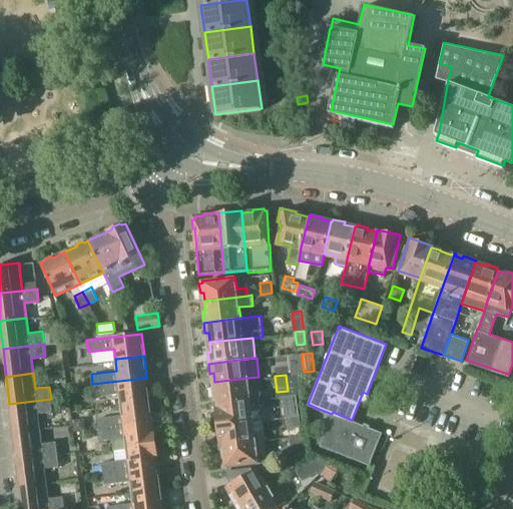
[(146,378),(92,384),(93,395),(119,392),(120,403),(149,399),(146,378)]
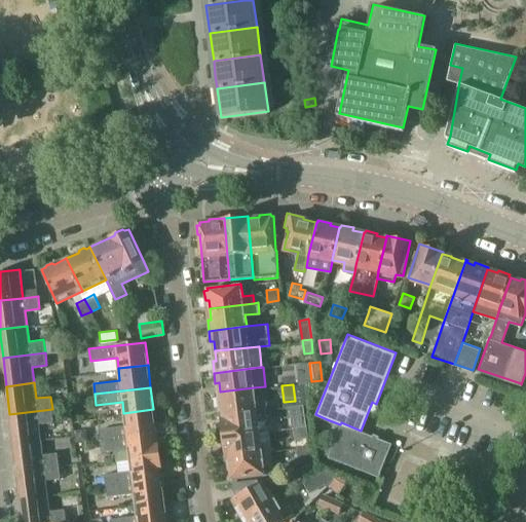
[(220,394),(217,395),(218,404),(221,404),(223,413),(266,408),(265,399),(255,400),(254,387),(220,392),(220,394)]
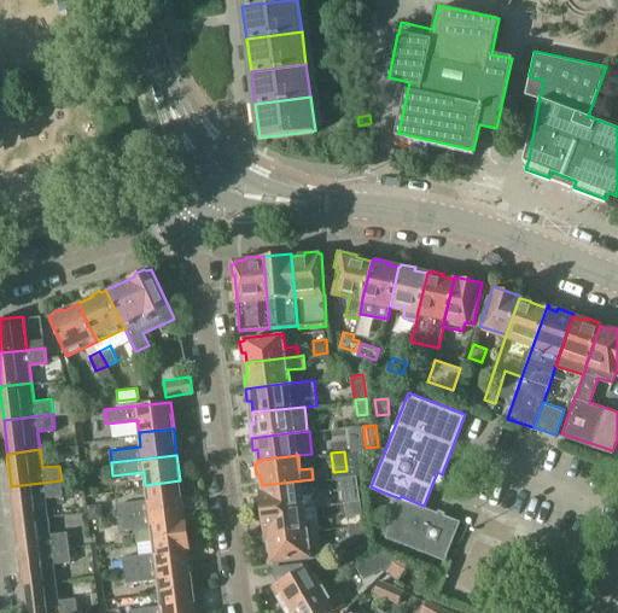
[(262,485),(257,486),(261,512),(304,506),(303,491),(314,490),(313,479),(262,485)]
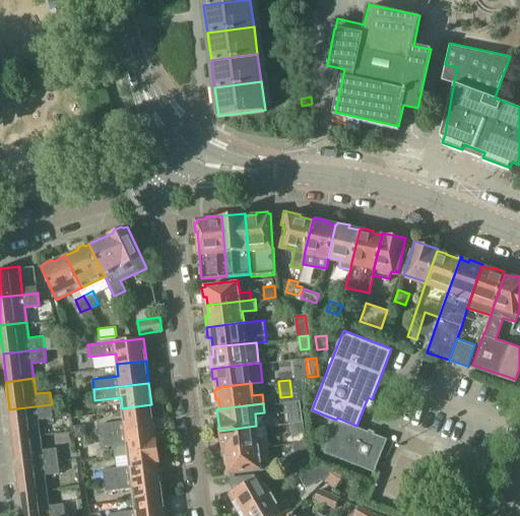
[(52,404),(9,409),(13,437),(41,434),(39,418),(54,416),(52,404)]
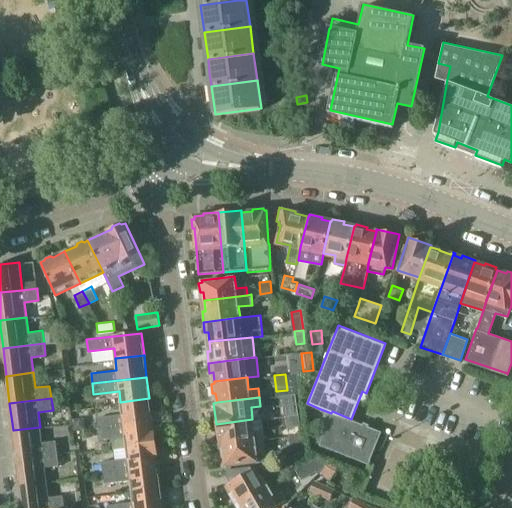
[(121,413),(96,416),(97,427),(152,420),(149,398),(120,402),(121,413)]
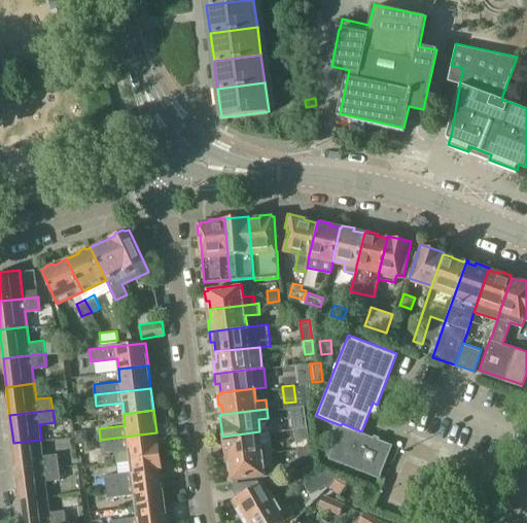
[(306,418),(291,419),(292,427),(294,427),(307,426),(307,425),(306,418)]
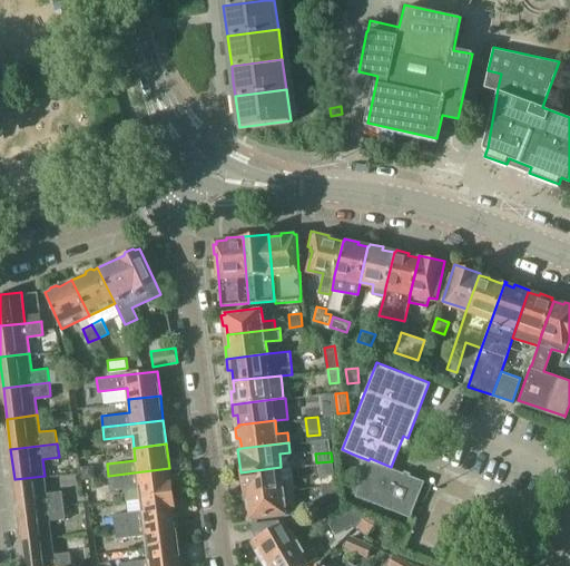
[(370,458),(369,460),(362,477),(355,494),(410,516),(424,480),(391,467),(370,458)]
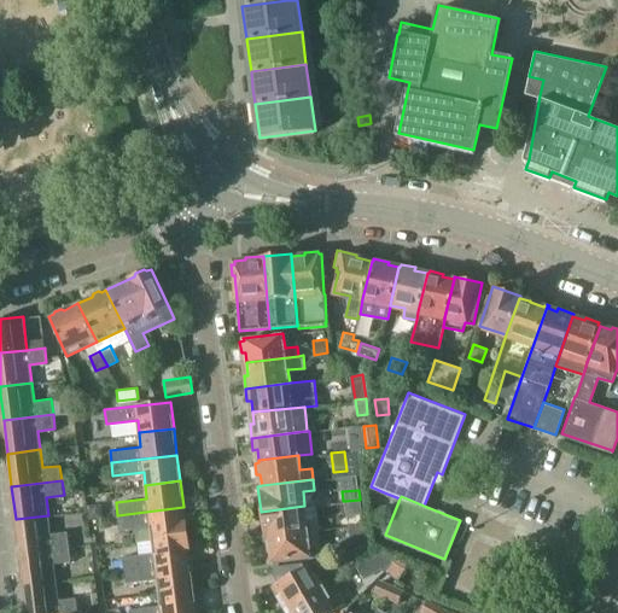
[(363,524),(360,500),(345,501),(349,525),(363,524)]
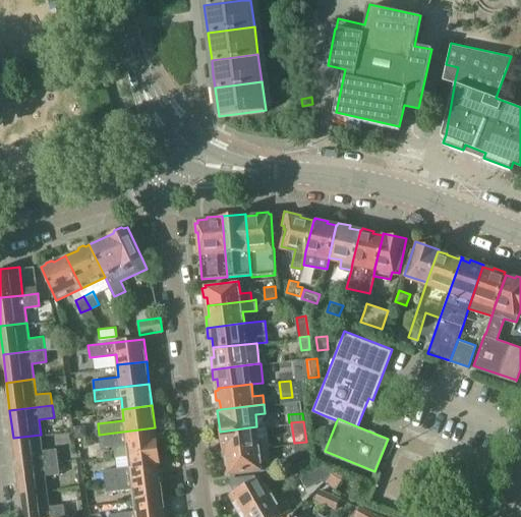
[(84,424),(75,425),(75,436),(85,435),(84,424)]
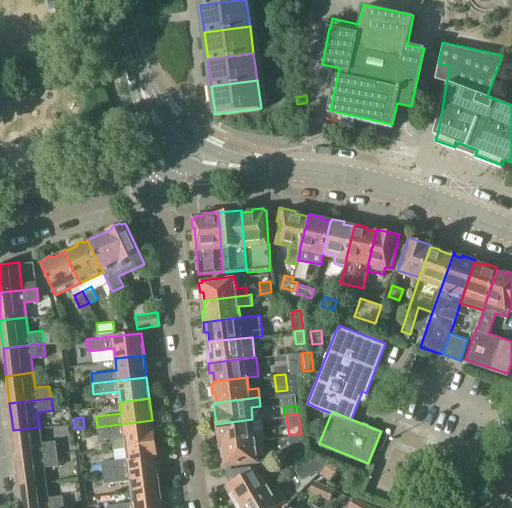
[(252,419),(216,424),(218,443),(222,443),(265,438),(264,429),(262,418),(252,419)]
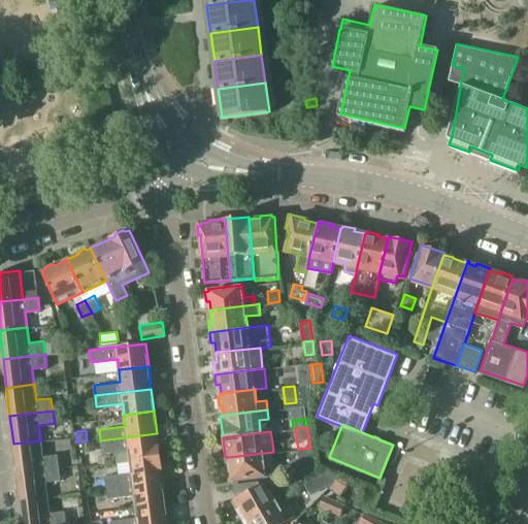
[(157,433),(100,440),(102,452),(128,449),(129,459),(160,456),(157,433)]
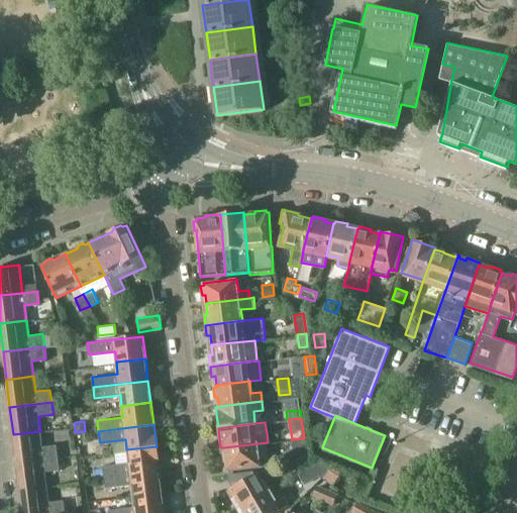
[(40,431),(13,434),(16,462),(58,456),(57,444),(42,446),(40,431)]
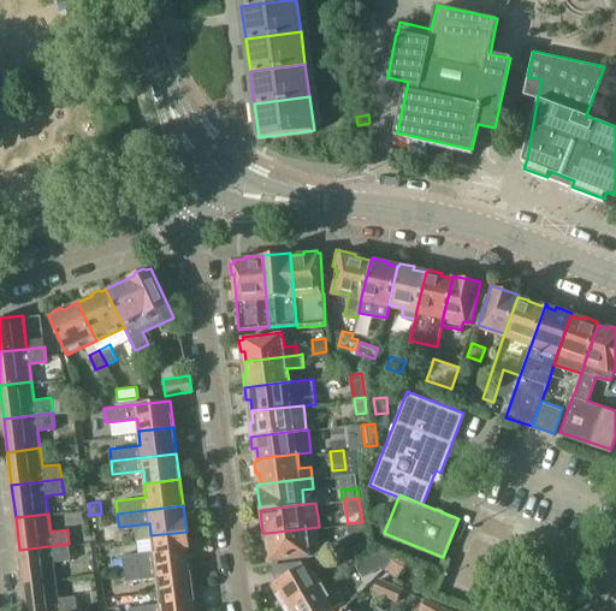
[(361,523),(348,525),(349,541),(356,540),(362,535),(361,523)]
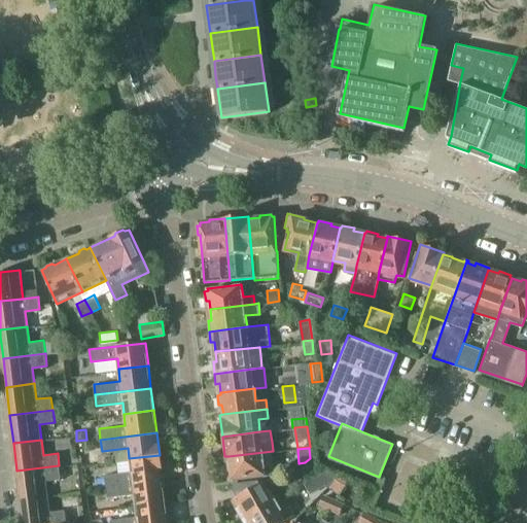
[(230,465),(226,466),(227,476),(231,475),(232,477),(265,473),(264,461),(274,460),(273,451),(229,456),(230,465)]
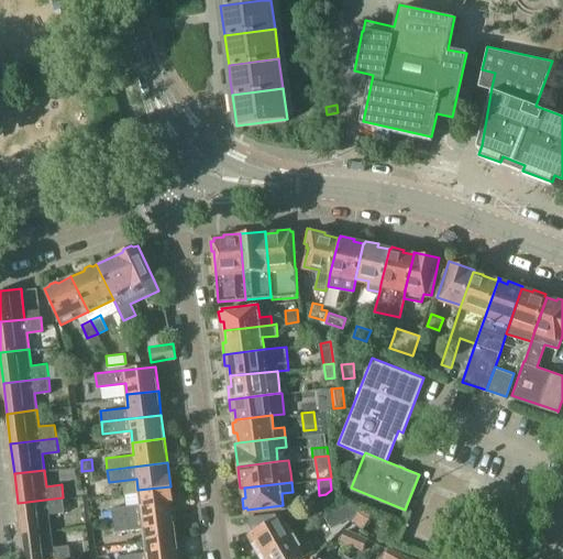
[(140,502),(112,506),(113,517),(173,511),(170,486),(138,490),(140,502)]
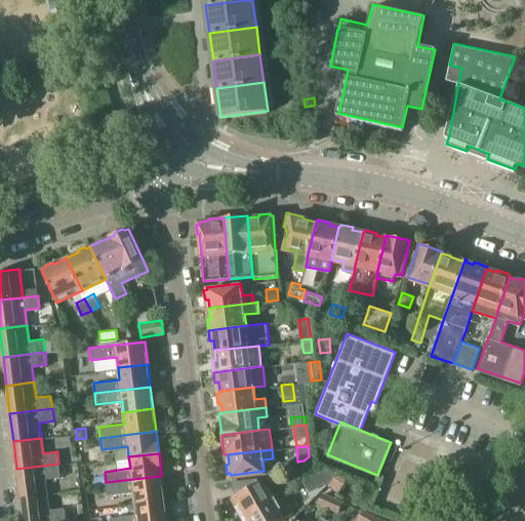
[(58,464),(16,469),(19,497),(48,493),(46,478),(61,476),(58,464)]
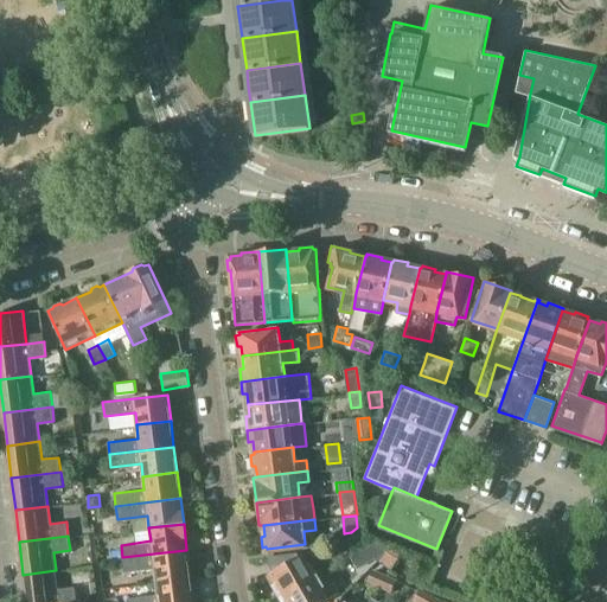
[(376,540),(368,545),(376,559),(391,545),(376,540)]
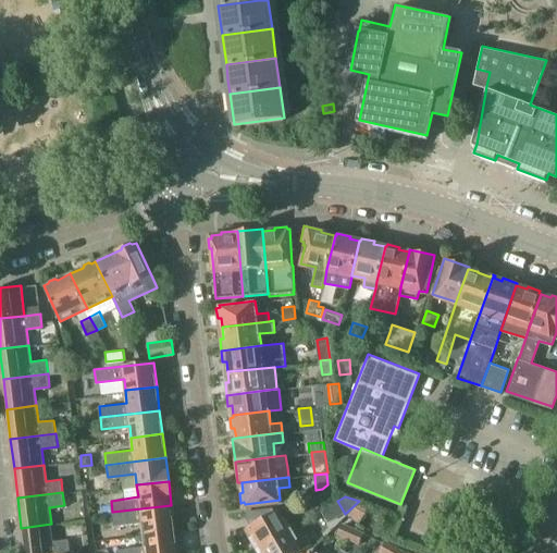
[(269,505),(243,508),(251,525),(249,526),(255,536),(252,537),(259,548),(291,528),(284,517),(294,512),(288,503),(273,512),(269,505)]
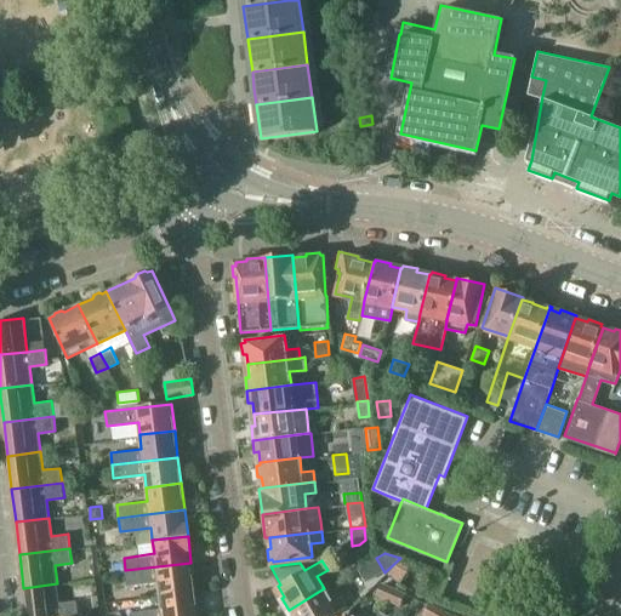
[(191,563),(125,570),(126,585),(158,581),(159,592),(193,588),(194,588),(193,582),(191,563)]
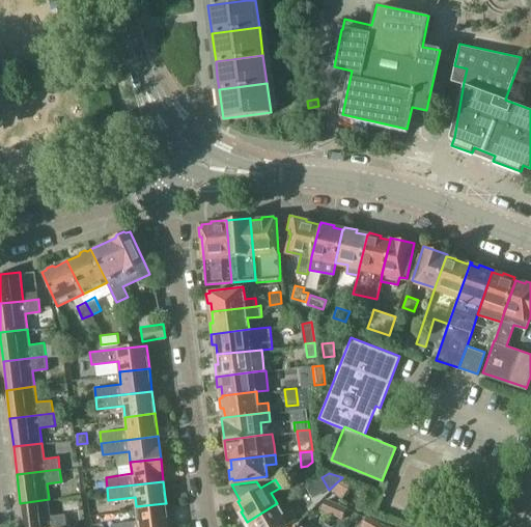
[(322,508),(330,512),(336,501),(327,497),(322,508)]
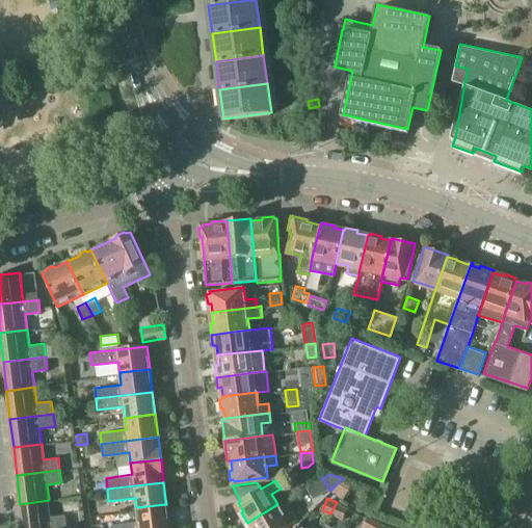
[(49,500),(20,504),(23,527),(57,527),(58,527),(67,527),(65,513),(51,516),(49,500)]
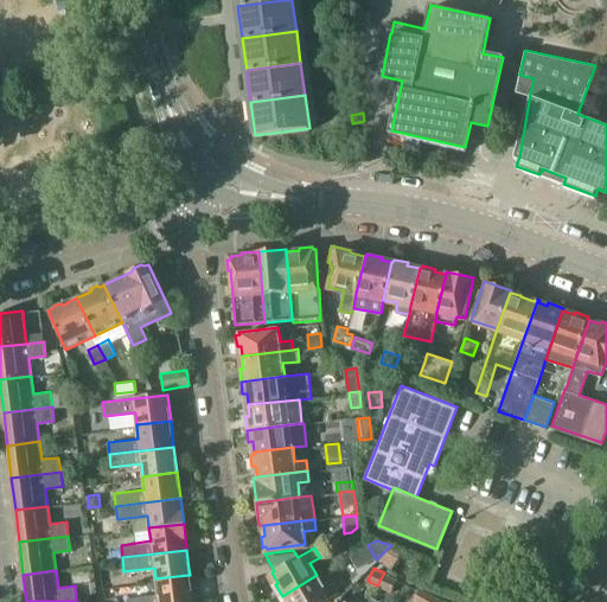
[(396,578),(384,572),(377,586),(390,591),(396,578)]
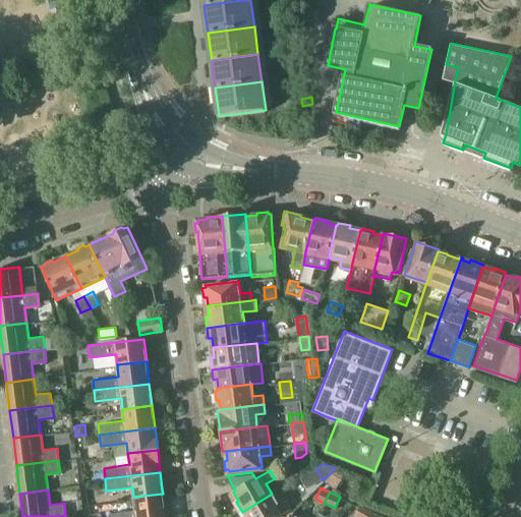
[(134,509),(109,512),(109,516),(163,516),(166,516),(163,494),(162,494),(133,497),(134,509)]
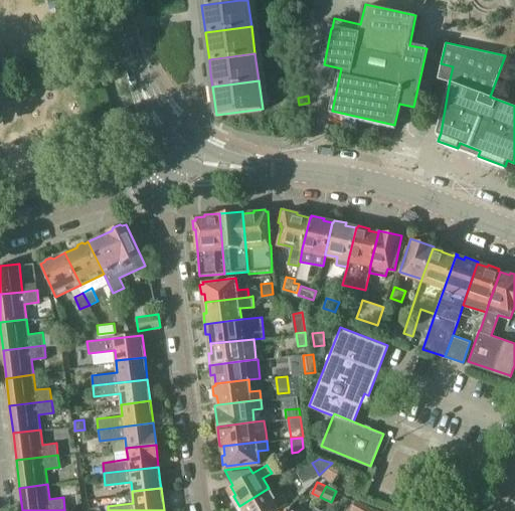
[(269,488),(239,506),(242,510),(269,510),(288,500),(283,492),(275,497),(269,488)]
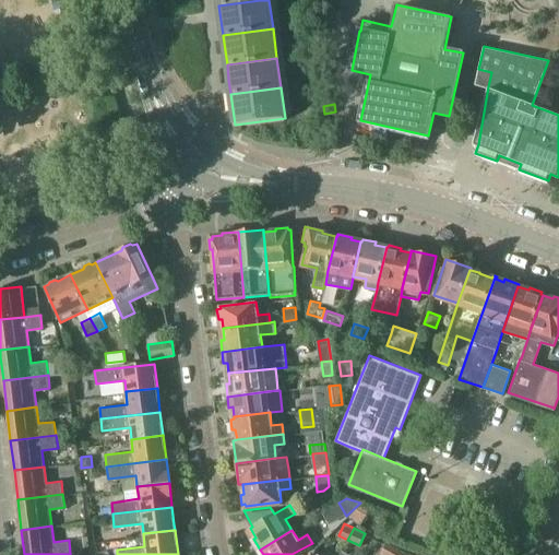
[(387,541),(380,552),(385,554),(392,554),(396,546),(387,541)]
